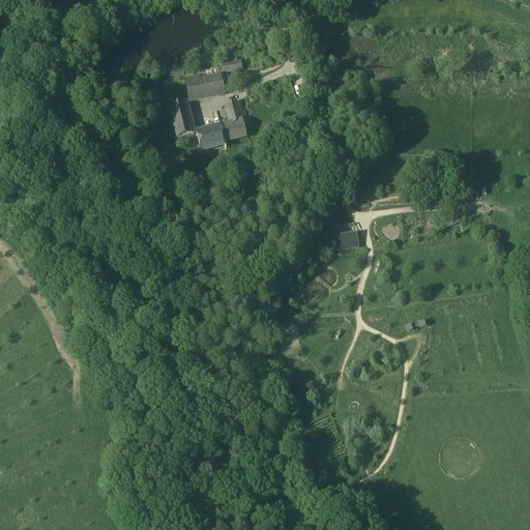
[(240,63),(222,65),(223,74),(241,71),(240,63)]
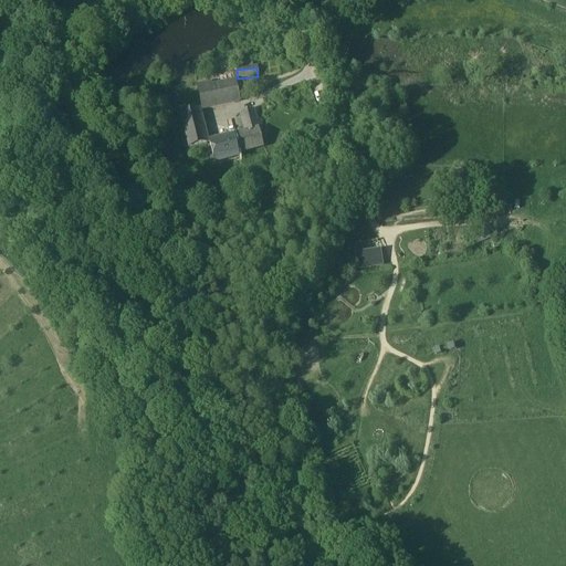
[(211,84),(198,87),(202,109),(239,103),(236,83),(211,87),(211,84)]
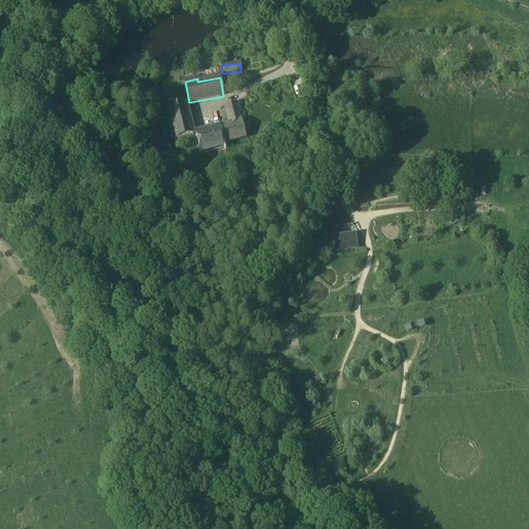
[(229,125),(218,128),(222,143),(246,136),(238,102),(224,105),(229,125)]
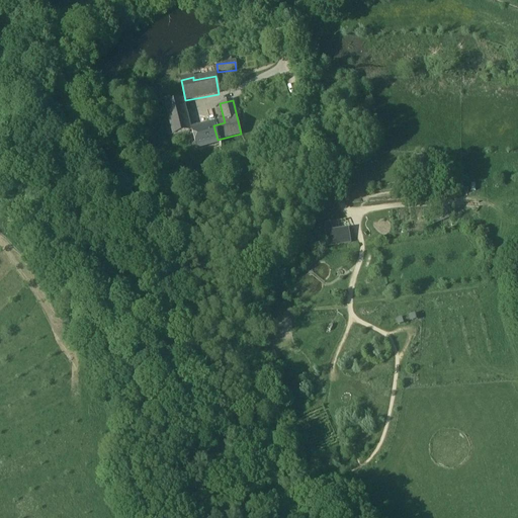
[(181,101),(165,105),(173,136),(189,132),(181,101)]
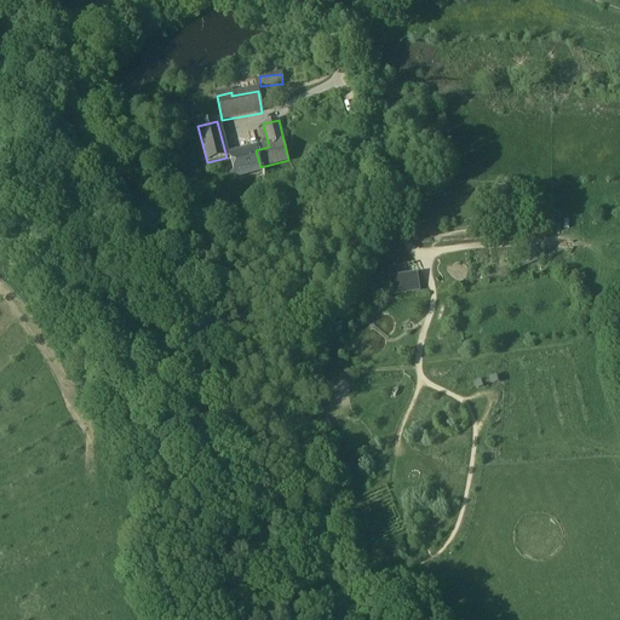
[(256,150),(229,156),(235,179),(262,173),(260,167),(256,150)]
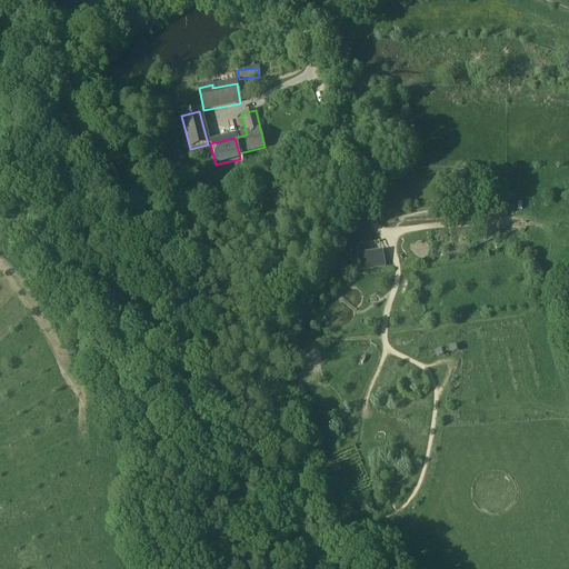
[(490,208),(481,209),(482,218),(491,217),(490,208)]
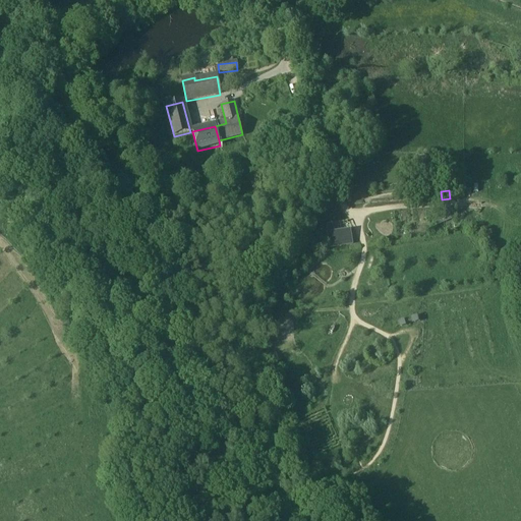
[(450,217),(435,222),(437,228),(452,222),(450,217)]
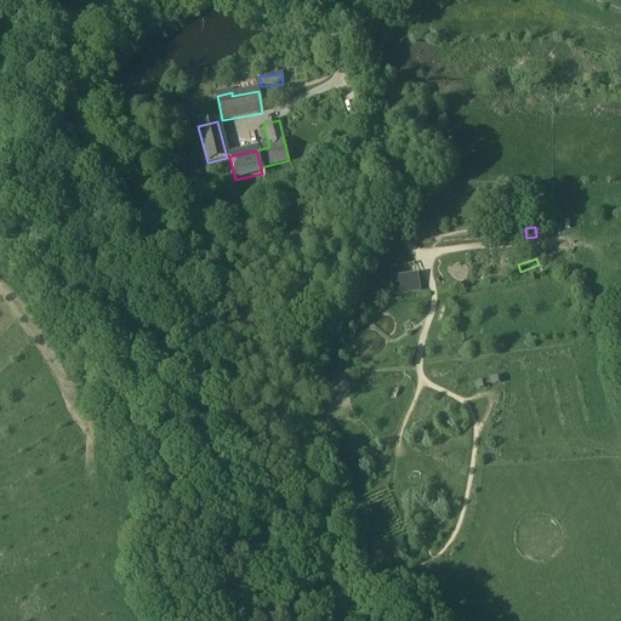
[(416,278),(391,283),(393,296),(419,292),(416,278)]
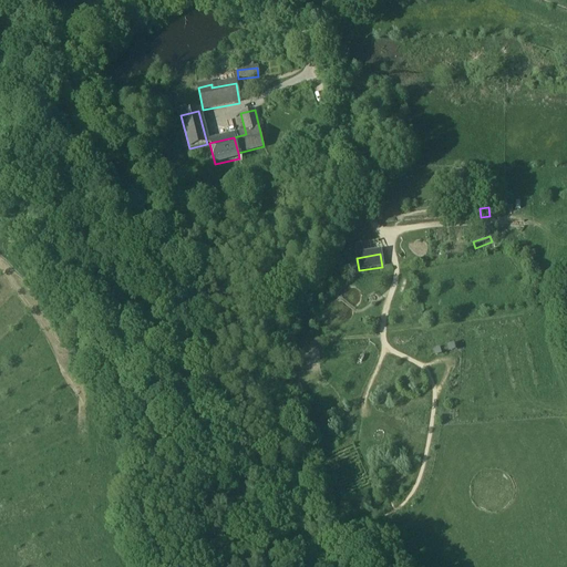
All buildings are outlined.
